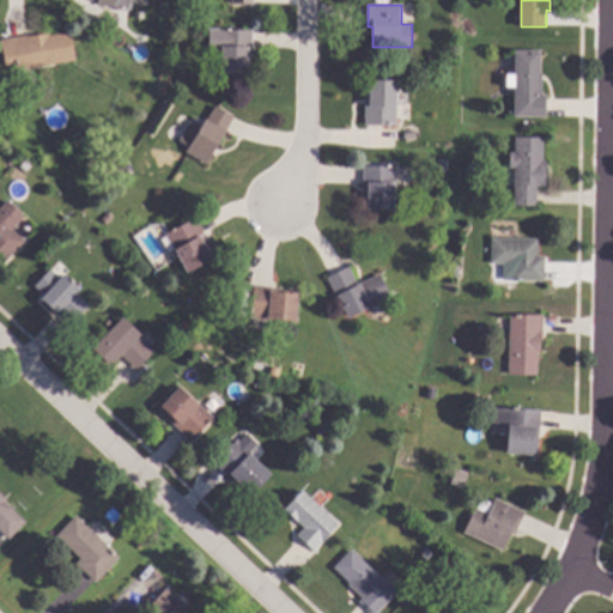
[(254,48),(252,48),(252,58),(249,58),(249,74),(223,73),(223,49),(210,49),(211,29),(254,30),(254,48)]
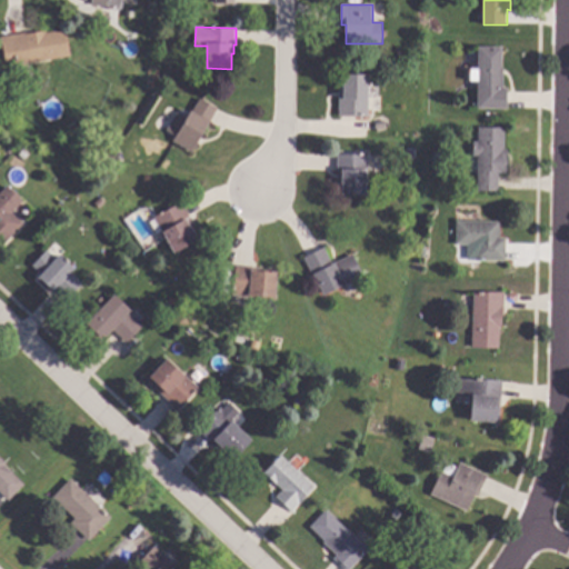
[(70,56),(17,65),(11,35),(29,31),(29,33),(47,30),(48,32),(66,29),(70,56)]
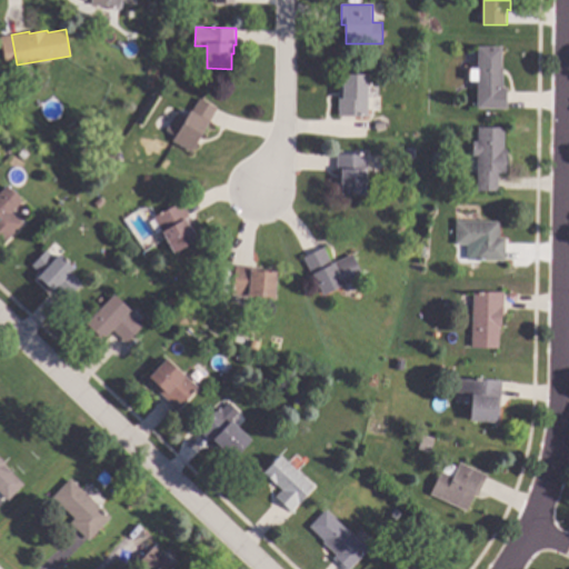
[(502,69),(505,69),(505,89),(509,89),(509,109),(478,108),(479,47),(503,47),(502,69)]
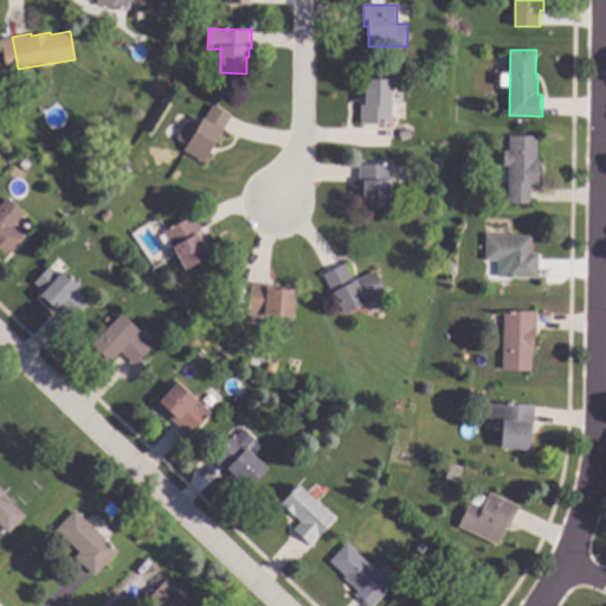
[(393,81),(393,101),(394,101),(393,126),(361,124),(362,79),(393,81)]
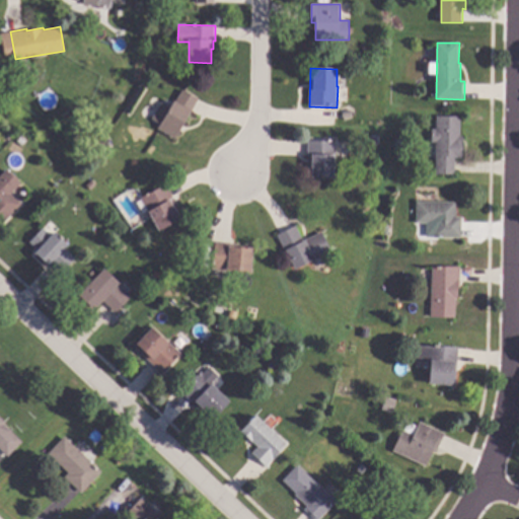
[(198,97),(175,138),(158,129),(161,124),(152,119),(161,102),(173,108),(183,89),(198,97)]
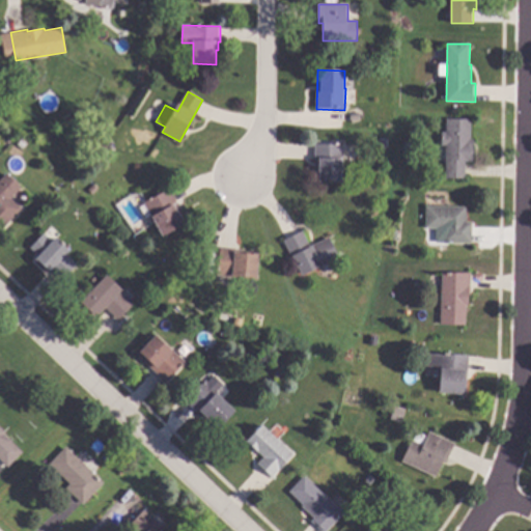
[(362,120),(354,123),(351,114),(359,112),(362,120)]
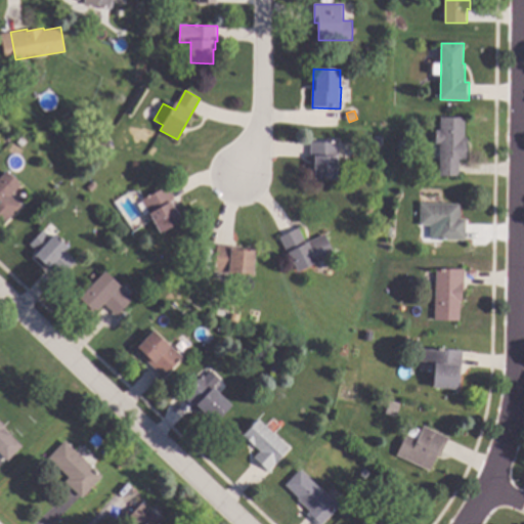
[(466,118),(466,137),(468,137),(468,160),(460,159),(460,176),(440,175),(441,143),(436,142),(436,131),(441,131),(441,117),(466,118)]
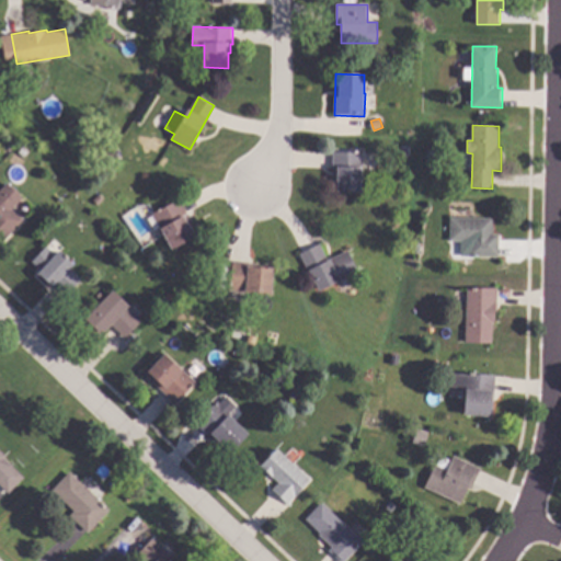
[(364,152),(363,168),(362,168),(361,192),(335,191),(335,168),(333,168),(334,151),(364,152)]
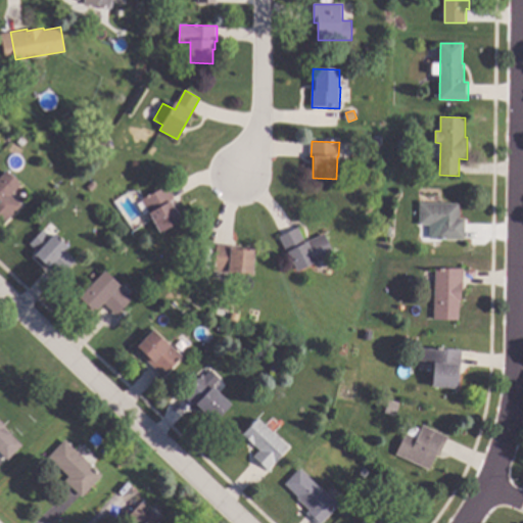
[(10,174),(11,173),(19,181),(19,182),(22,185),(12,195),(22,205),(3,224),(0,221),(0,178),(7,171),(10,174)]
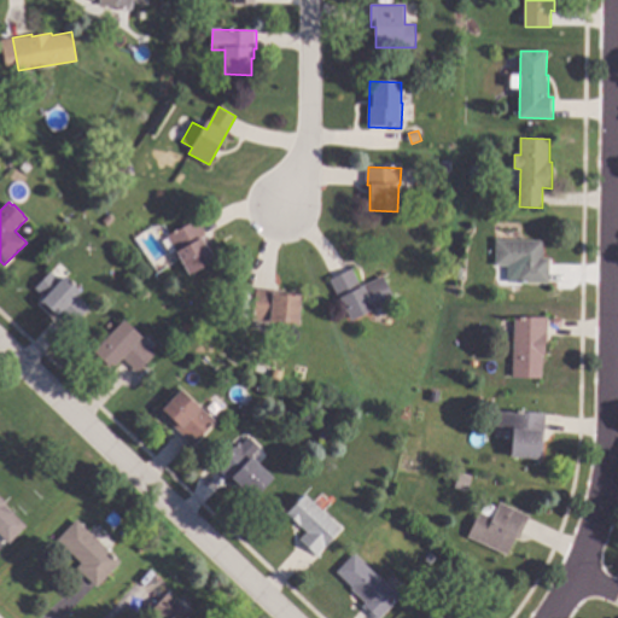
[(213,244),(208,246),(215,262),(190,275),(168,237),(199,220),(213,244)]
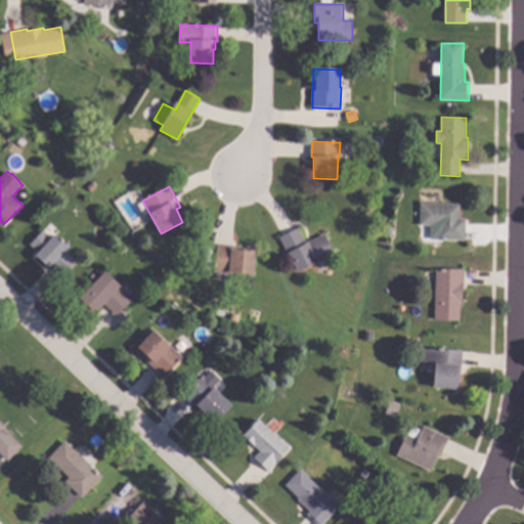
[(461,204),(461,219),(467,219),(467,241),(439,239),(440,225),(422,225),(422,203),(461,204)]
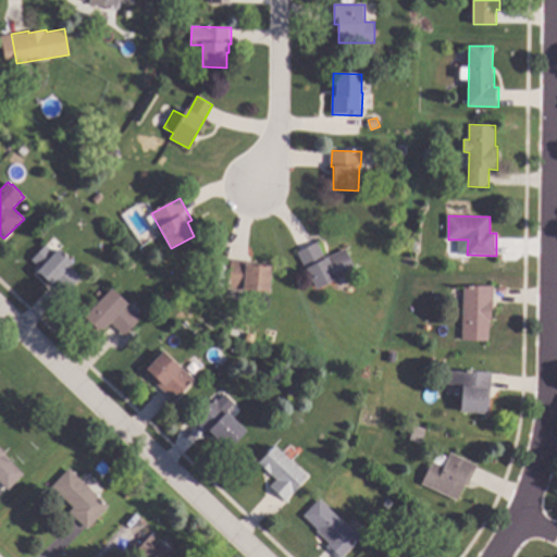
[(326,258),(346,248),(358,271),(338,281),(337,280),(318,289),(299,252),(319,242),(326,258)]
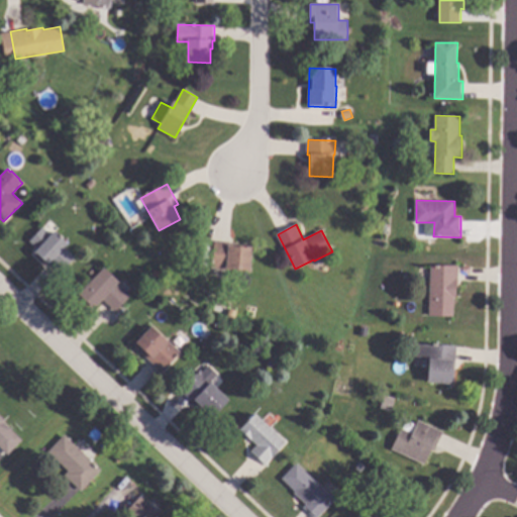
[(52,234),(55,231),(69,243),(65,247),(76,257),(63,272),(53,262),(48,266),(35,252),(38,248),(30,241),(43,227),(52,234)]
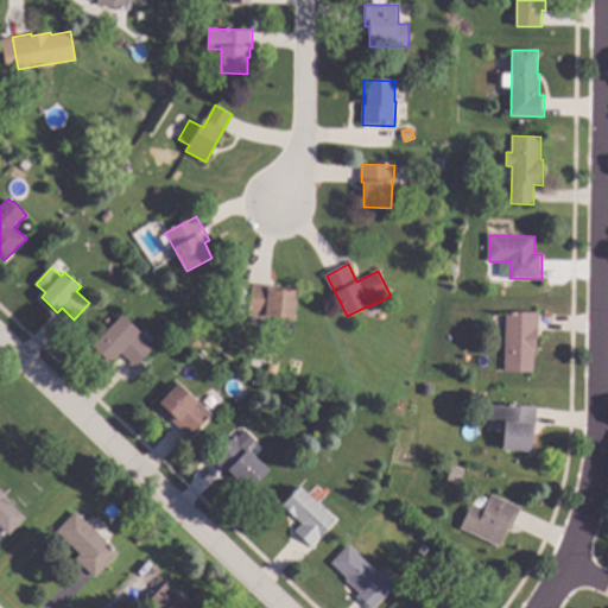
[(278,286),(278,287),(297,290),(293,321),(249,315),(253,284),(278,286)]
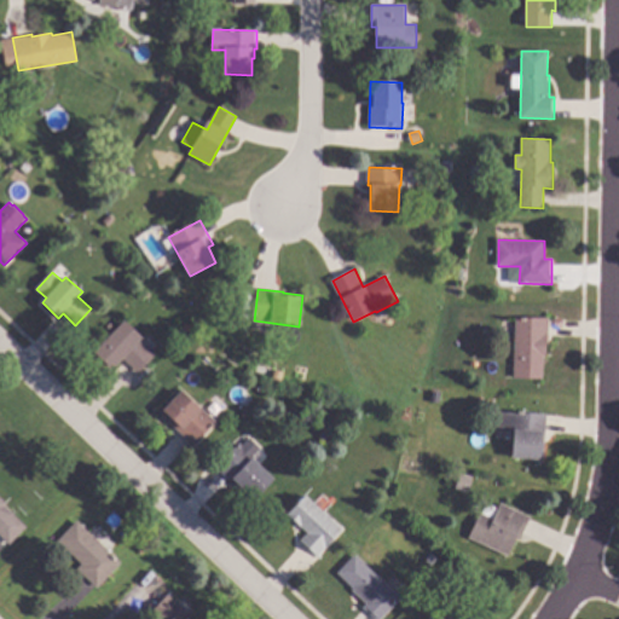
[(549,318),(549,343),(547,343),(547,358),(544,358),(544,380),(515,379),(516,317),(549,318)]
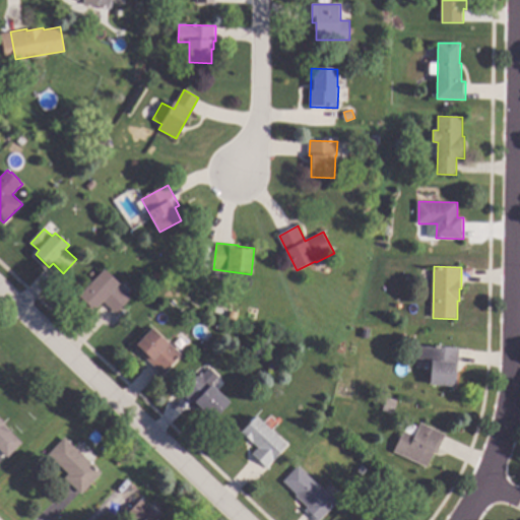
[(120,283),(118,285),(131,298),(117,313),(104,301),(95,310),(80,296),(106,269),(120,283)]
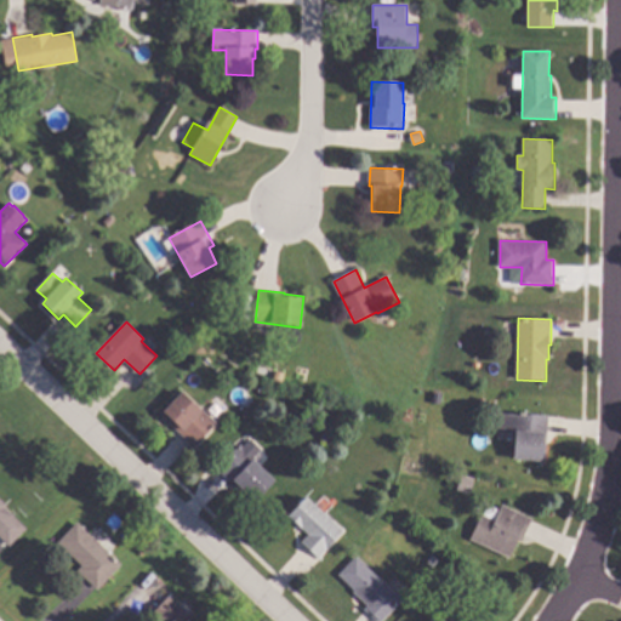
[(192,329),(187,334),(181,326),(186,323),(192,329)]
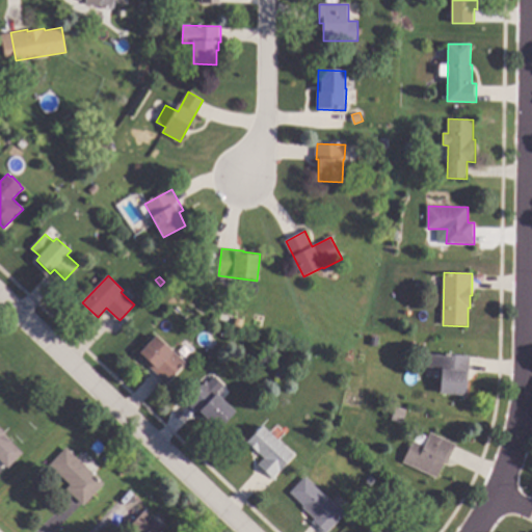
[(244,320),(243,327),(233,326),(235,318),(244,320)]
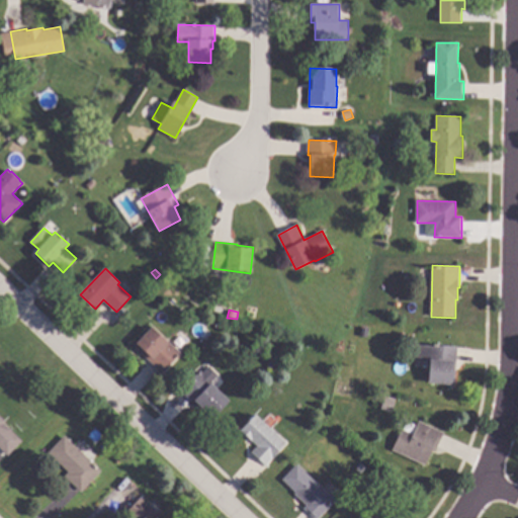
[(165,338),(165,337),(181,352),(163,372),(135,346),(152,327),(165,338)]
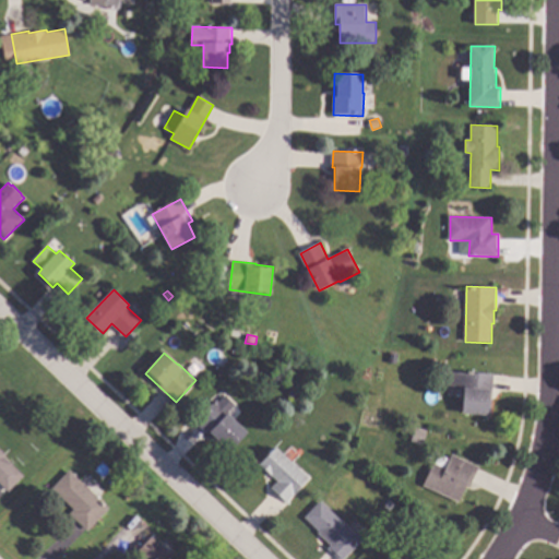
[(409,364),(408,373),(397,372),(397,363),(409,364)]
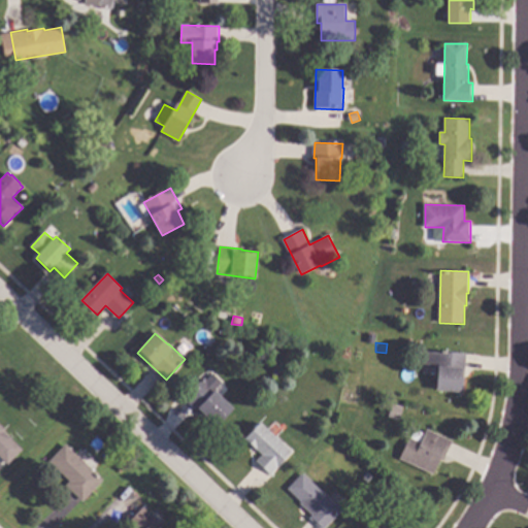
[(467,354),(464,392),(436,390),(438,370),(436,370),(436,365),(426,365),(427,351),(467,354)]
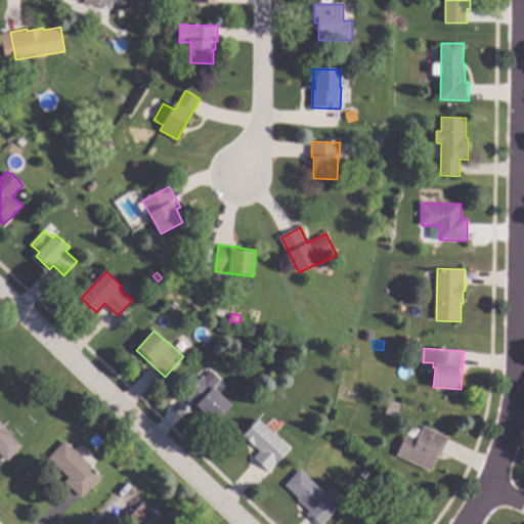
[(284,368),(276,376),(270,368),(277,362),(284,368)]
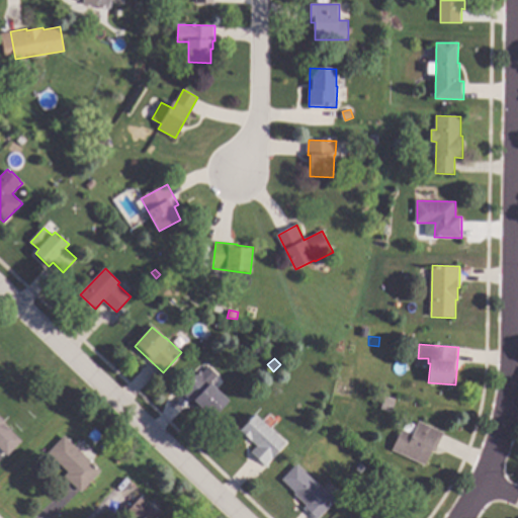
[(213,382),(212,383),(230,401),(211,420),(181,391),(201,370),(213,382)]
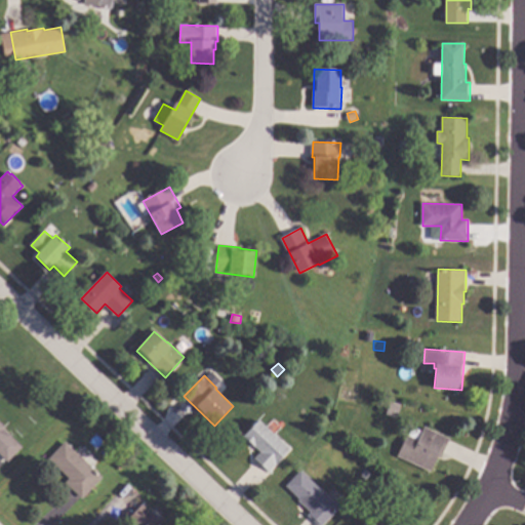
[(402,404),(399,416),(388,414),(391,401),(402,404)]
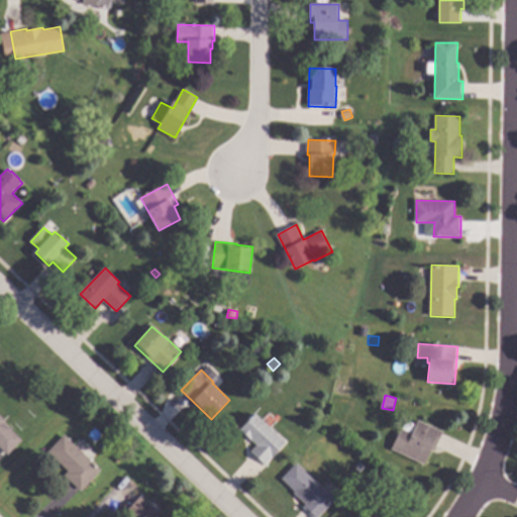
[(0,414),(7,421),(5,423),(22,440),(9,454),(0,445),(0,414)]
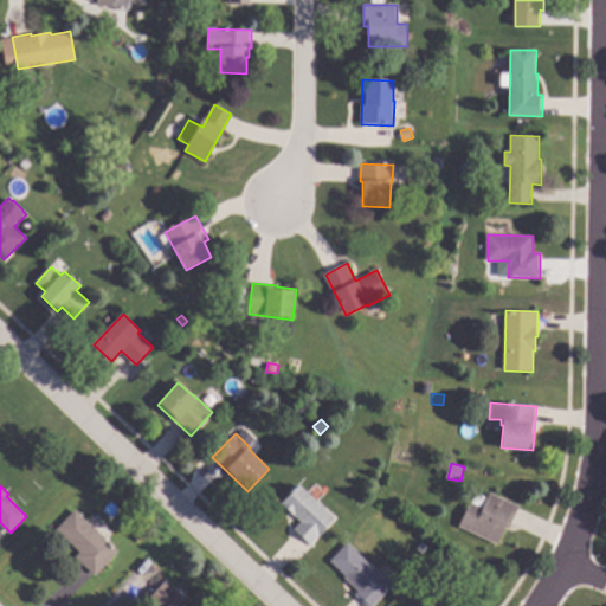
[(335,517),(311,543),(296,529),(303,521),(283,503),(300,485),(335,517)]
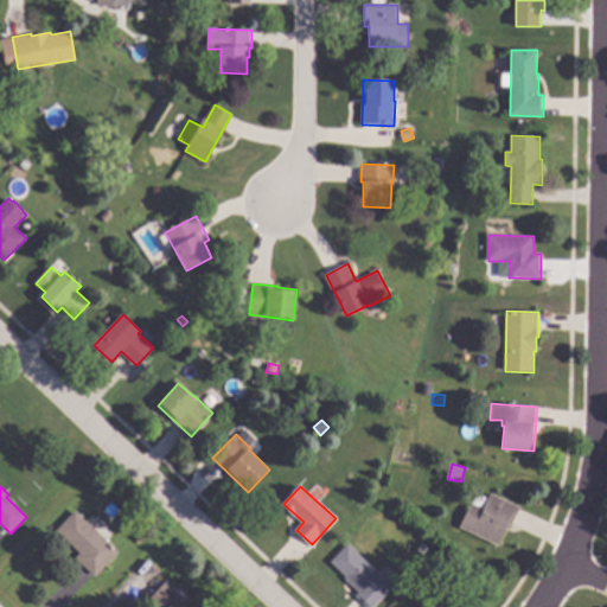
[(522,506),(511,529),(508,528),(499,545),(460,526),(472,503),(484,509),(492,492),(522,506)]
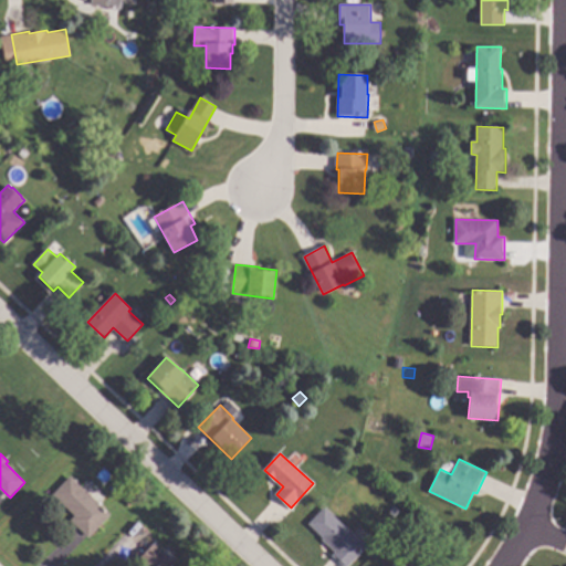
[(112,515),(90,538),(72,521),(76,516),(54,494),(72,475),(112,515)]
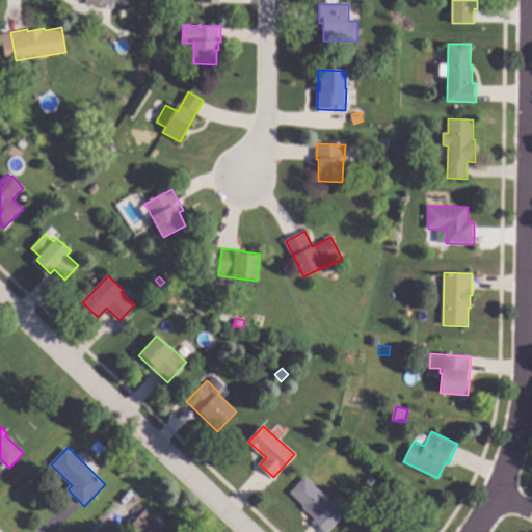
[(127,473),(122,475),(118,468),(125,466),(127,473)]
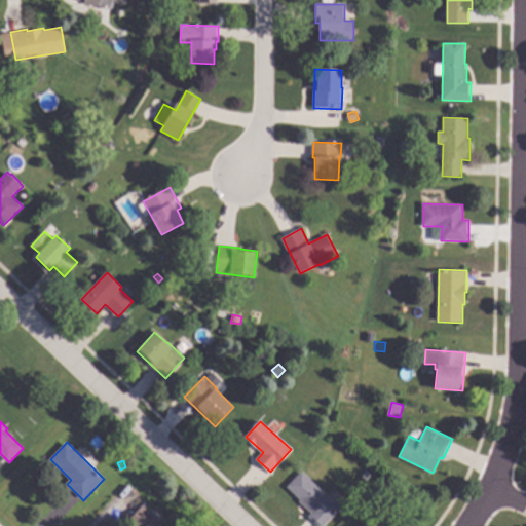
[(373,475),(367,481),(362,476),(368,470),(373,475)]
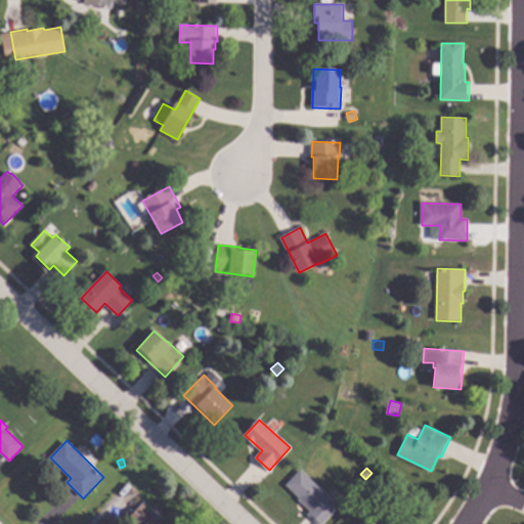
[(341,507),(323,523),(318,523),(308,514),(311,511),(299,499),(300,498),(287,485),(302,470),(341,507)]
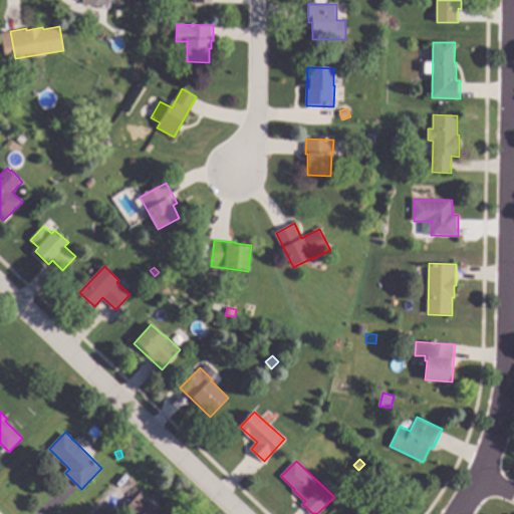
[(155,506),(152,509),(157,513),(127,513),(124,511),(141,493),(155,506)]
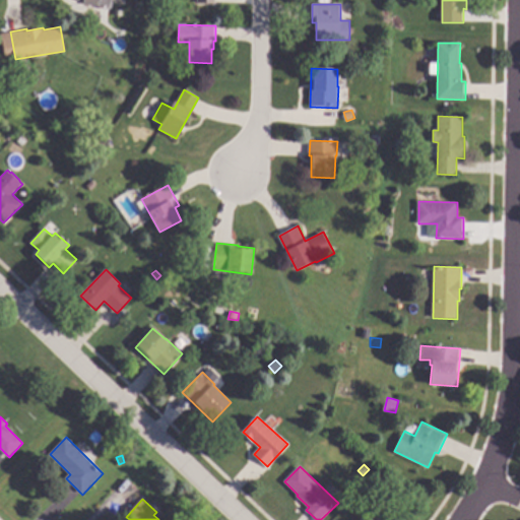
[(385,519),(361,519),(373,508),(385,519)]
